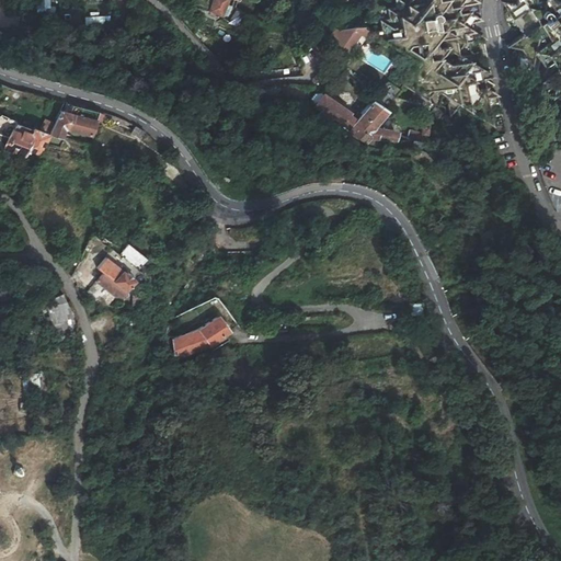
[(225,0),(212,0),(209,13),(215,14),(216,11),(222,12),(225,0)]
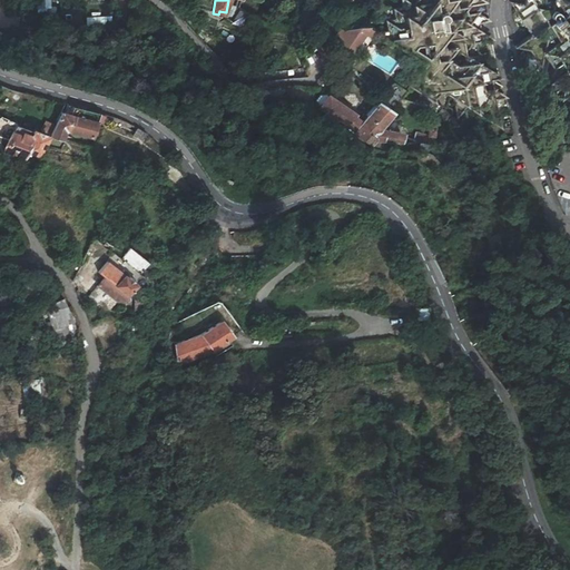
[(491,81),(502,78),(467,56),(474,43),(492,39),(480,31),(478,22),(487,20),(483,1),(484,0),(412,0),(413,5),(405,0),(402,0),(404,9),(395,11),(396,20),(387,22),(390,32),(379,35),(424,65),(410,88),(434,104),(442,91),(452,98),(458,119),(465,107),(502,130),(500,121),(504,115),(510,119),(504,97),(493,89),(491,81)]
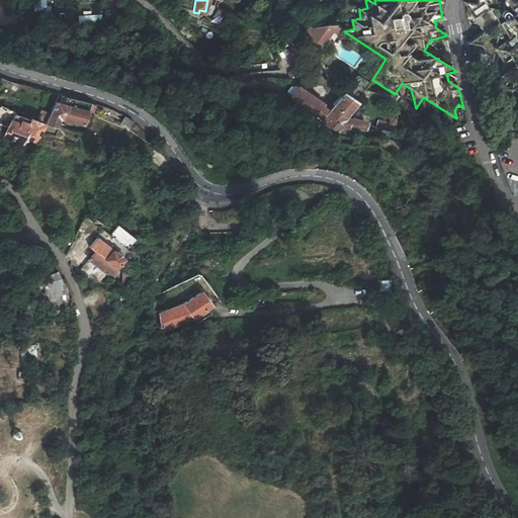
[(482,32),(466,42),(480,47),(475,71),(492,61),(494,51),(502,63),(497,89),(511,80),(509,92),(517,86),(517,0),(497,0),(497,1),(496,0),(476,0),(476,3),(461,1),(482,32)]
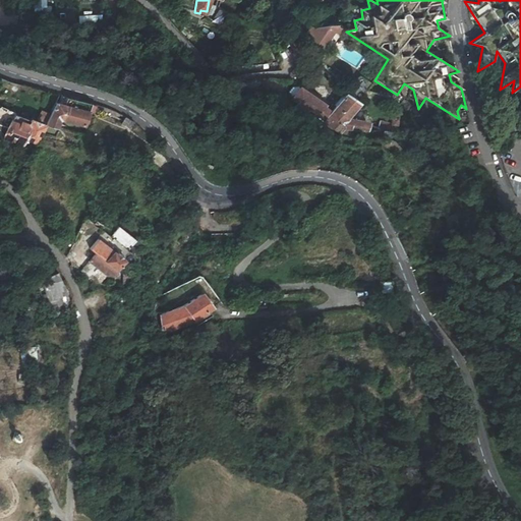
[(309,45),(312,50),(315,54),(335,25),(325,24),(314,26),(311,32),(308,38),(309,45)]
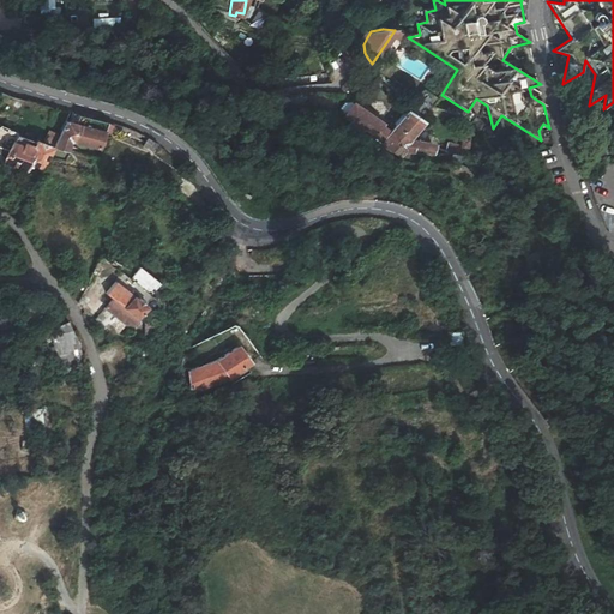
[(200,83),(204,76),(197,71),(193,79),(200,83)]
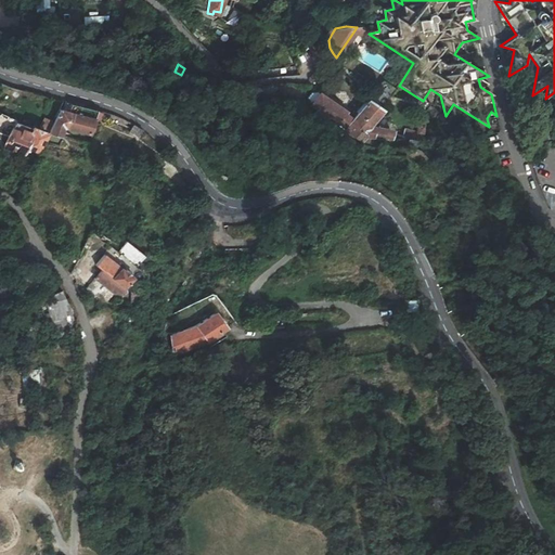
[(330,115),(346,127),(348,123),(344,117),(347,111),(318,92),(310,105),(328,116),(330,115)]
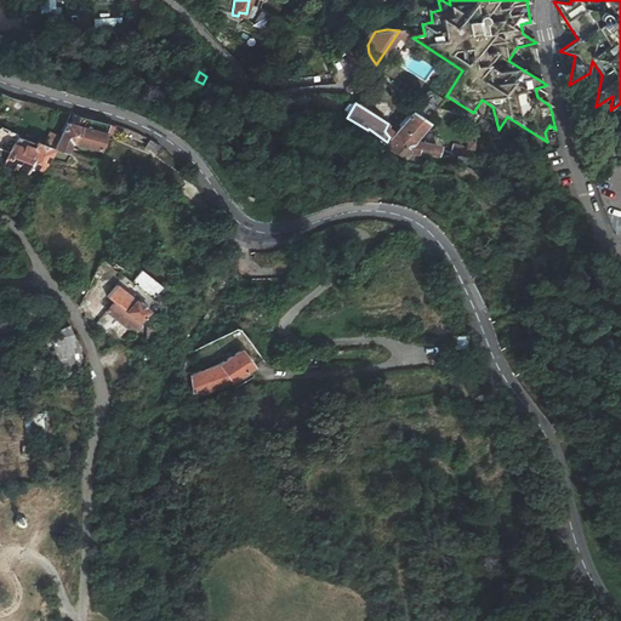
[(389,137),(387,142),(383,146),(402,157),(405,151),(432,154),(434,143),(420,141),(419,144),(411,142),(427,120),(410,108),(389,137)]
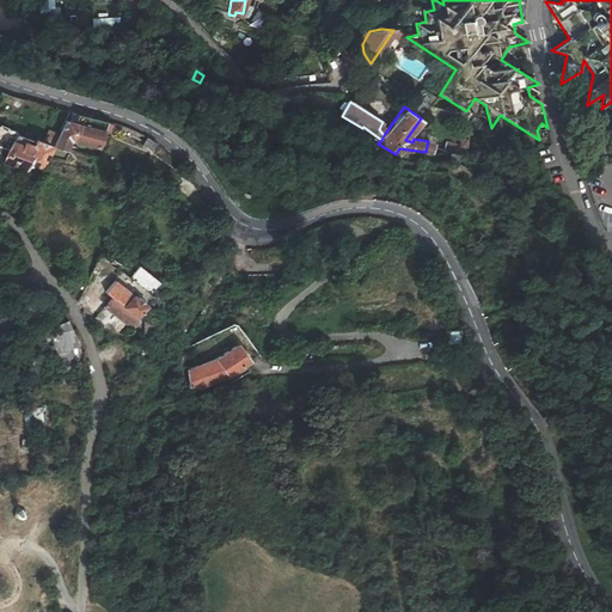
[(61,136),(55,148),(69,154),(73,146),(101,155),(109,129),(71,116),(61,136)]
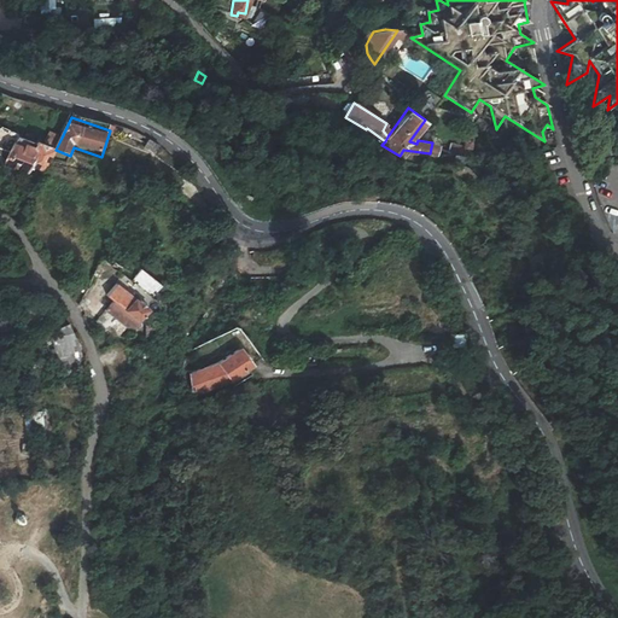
[(51,150),(12,130),(5,146),(0,157),(0,162),(21,170),(23,167),(30,169),(33,167),(42,170),(51,150)]
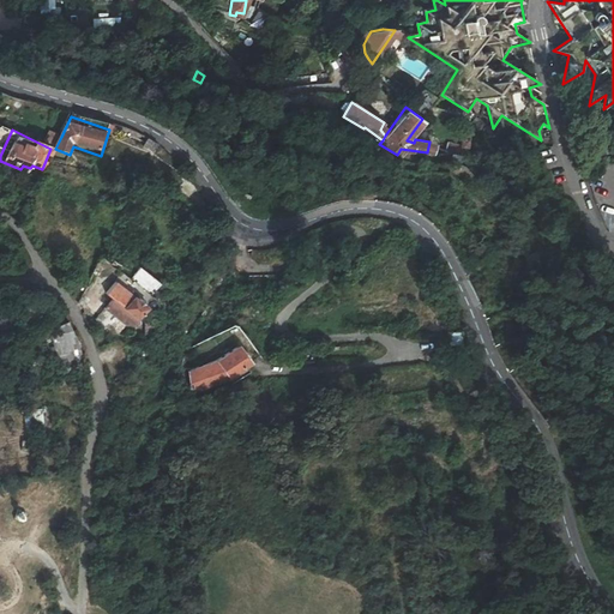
[(43,142),(55,149),(61,137),(49,130),(43,142)]
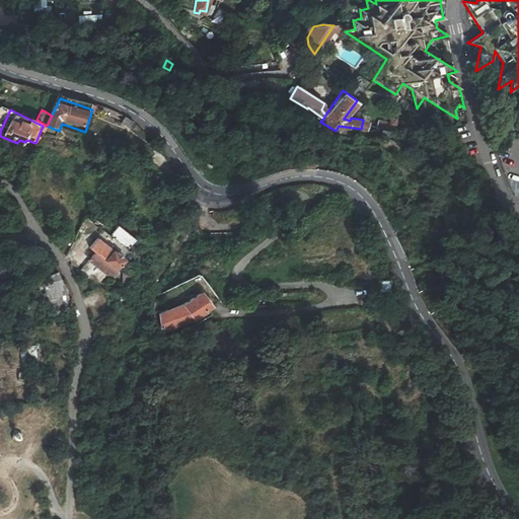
[(397,136),(394,118),(388,117),(388,124),(378,122),(377,133),(397,136)]
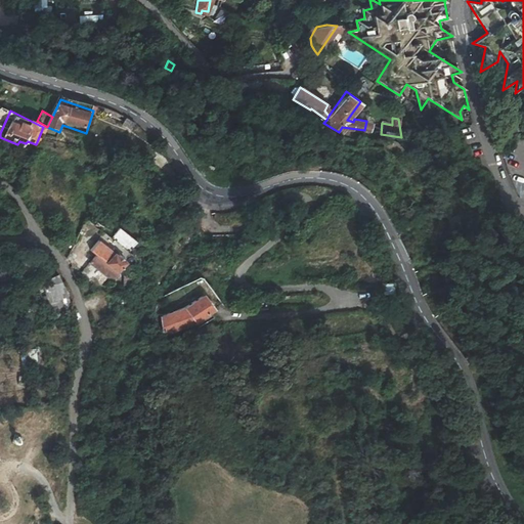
[(122,127),(130,132),(134,123),(126,119),(122,127)]
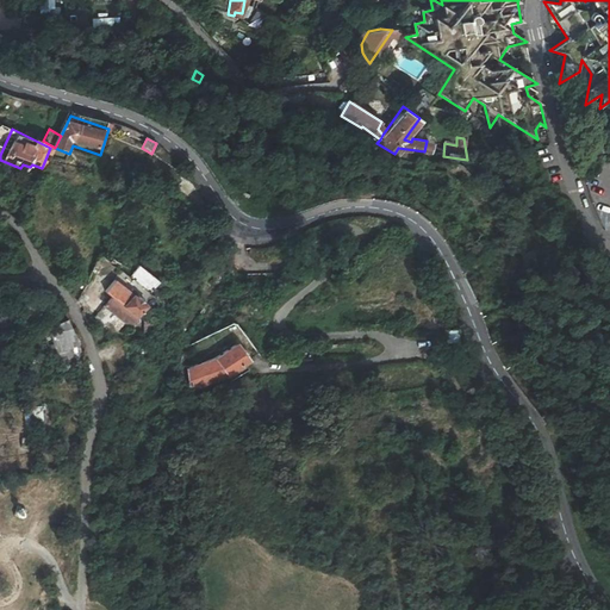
[(153,294),(161,284),(141,267),(132,278),(153,294)]
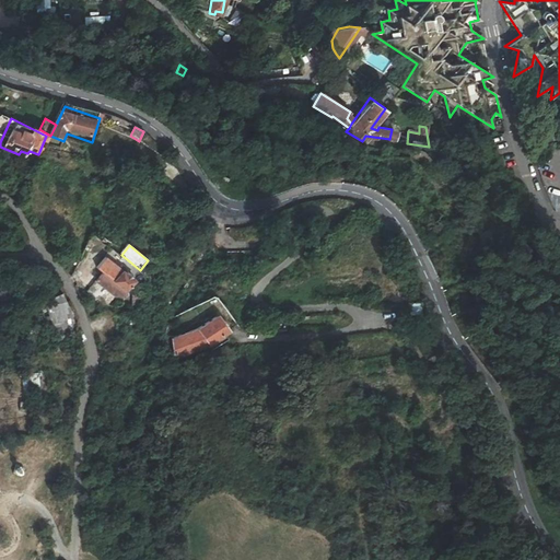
[(93,282),(112,298),(114,299),(124,295),(123,292),(132,279),(104,256),(95,267),(101,273),(93,282)]
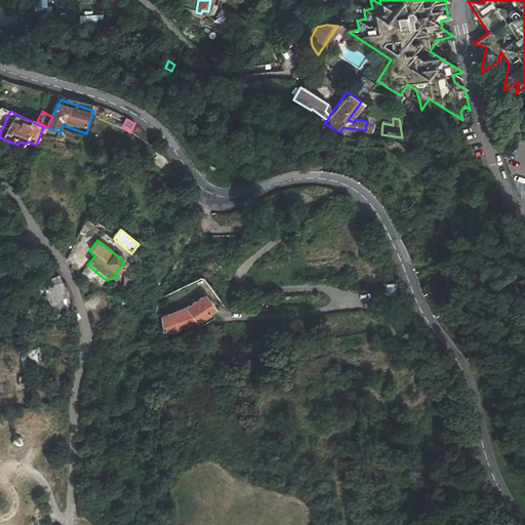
[(98,285),(105,279),(87,265),(80,272),(98,285)]
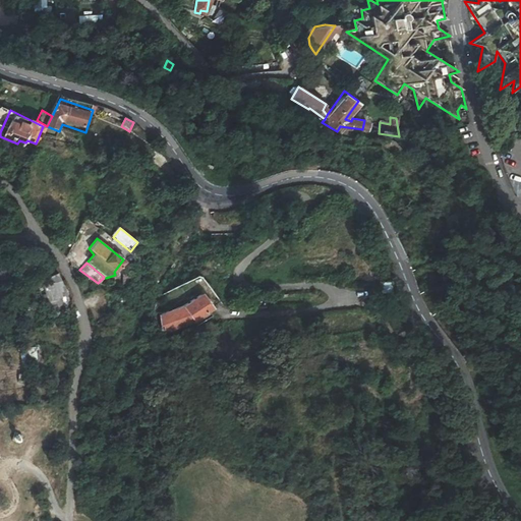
[(57,272),(50,275),(57,292),(64,290),(57,272)]
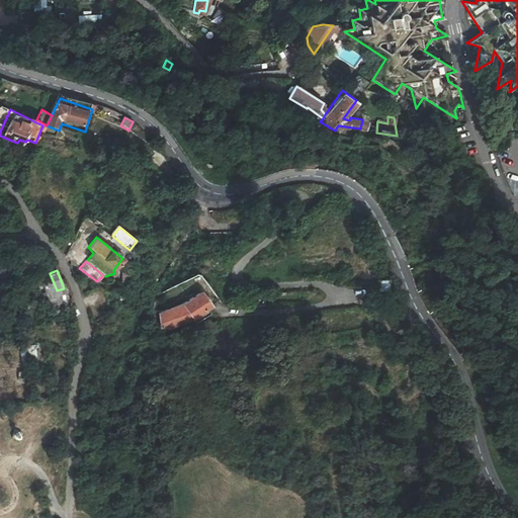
[(67,299),(65,291),(57,294),(60,301),(67,299)]
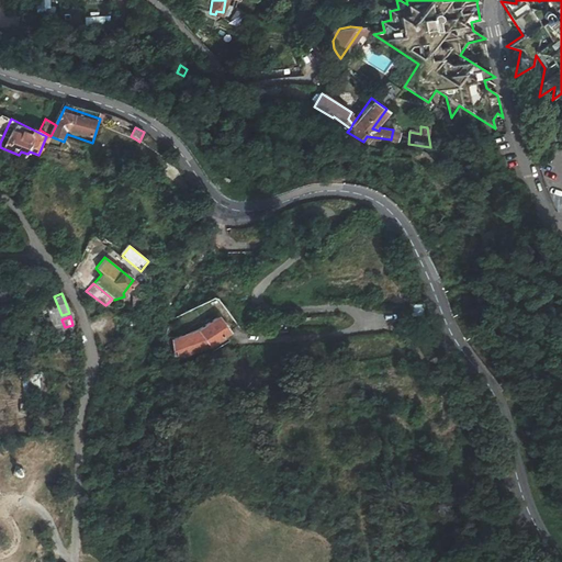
[(172,341),(180,359),(205,348),(227,332),(216,316),(197,329),(172,341)]
